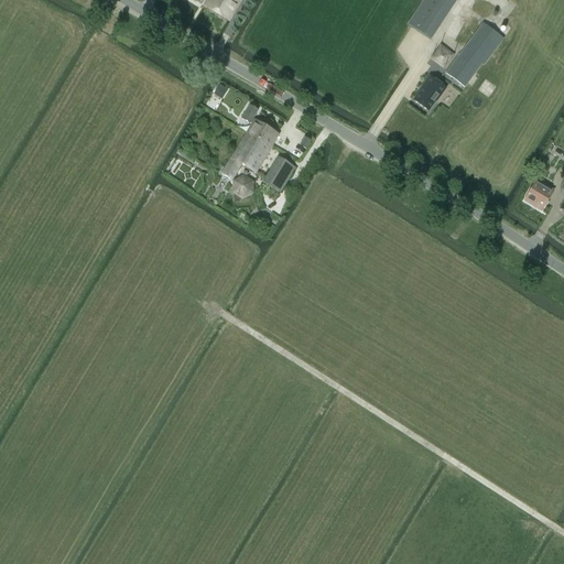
[(229,21),(241,0),(207,0),(204,6),(229,21)]
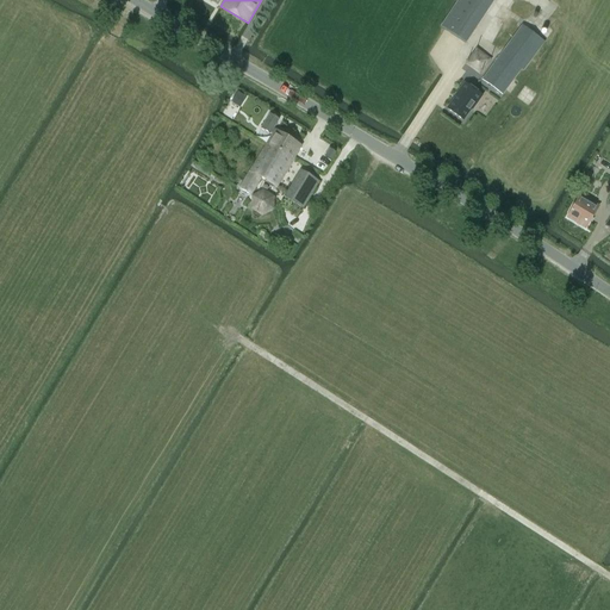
[(493,0),(459,0),(441,29),(465,44),(493,0)]
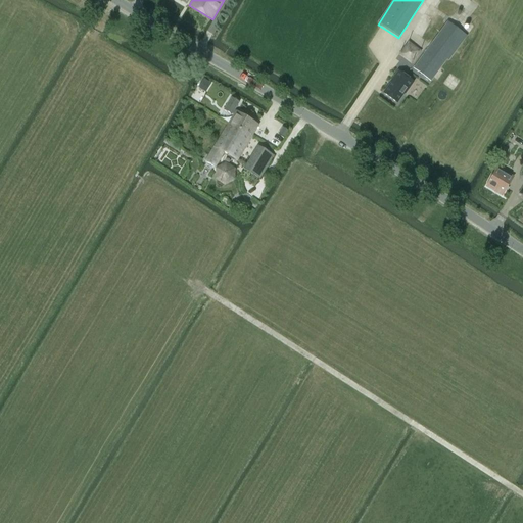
[(447,22),(414,68),(431,82),(440,68),(446,60),(448,61),(467,37),(447,22)]
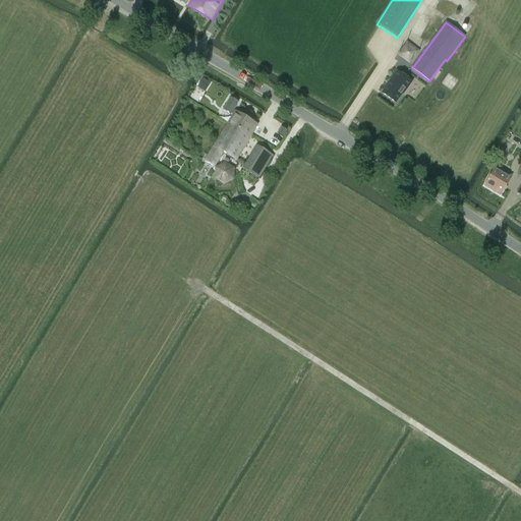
[(410,63),(420,51),(408,42),(398,54),(410,63)]
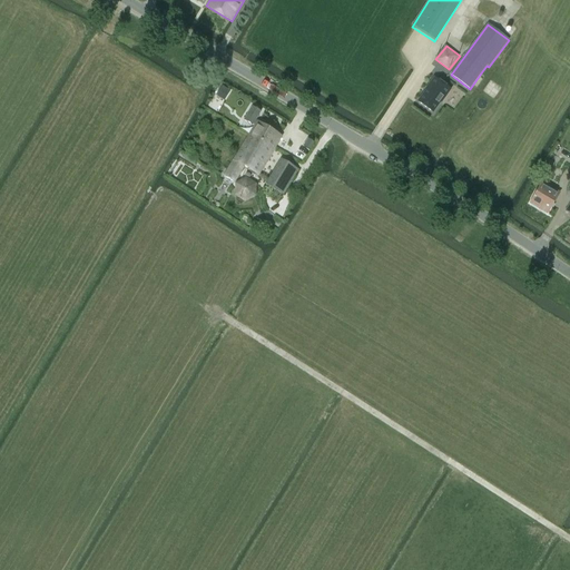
[(441,102),(450,90),(434,78),(425,90),(426,90),(418,102),(432,112),(440,101),(441,102)]
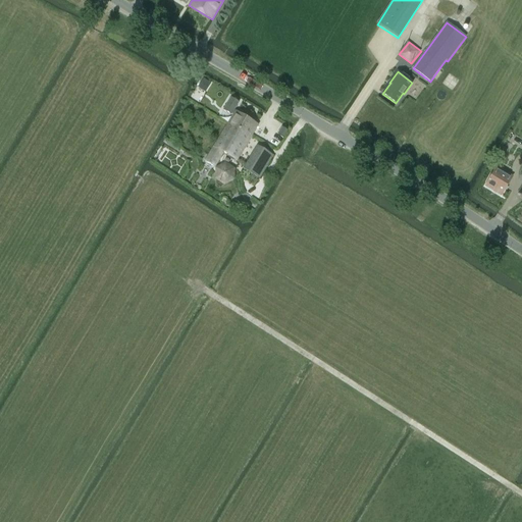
[(210,83),(203,79),(198,87),(205,91),(210,83)]
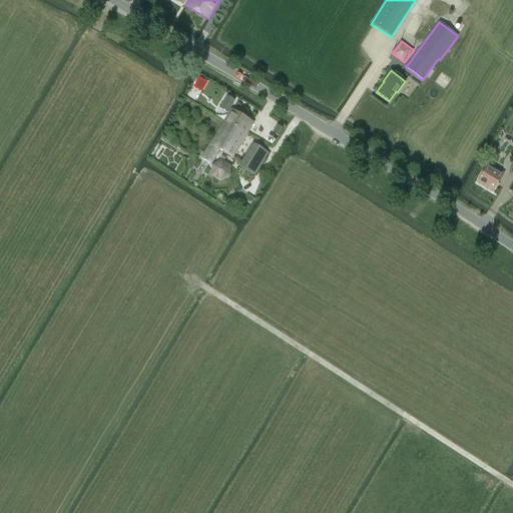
[(227,112),(234,100),(226,96),(219,108),(227,112)]
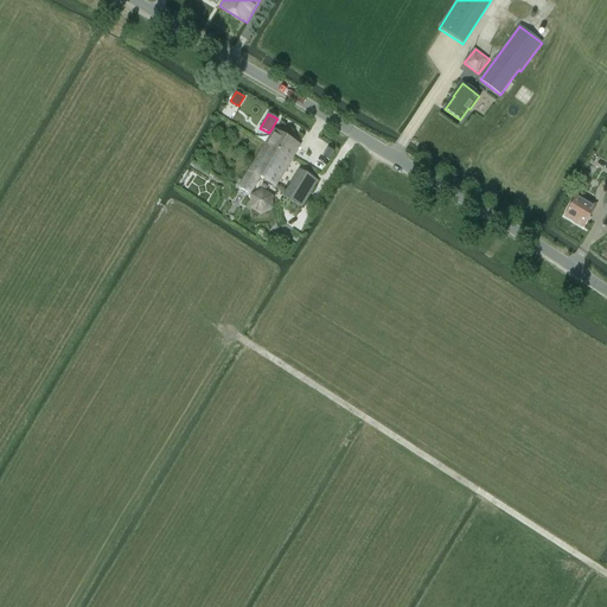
[(266,142),(292,158),(300,145),(274,129),(266,142)]
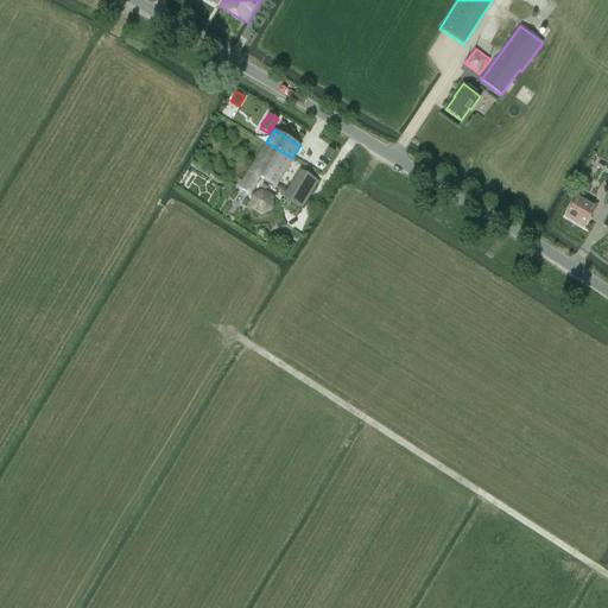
[(274,187),(292,158),(266,143),(239,188),(249,194),(253,189),(259,177),(274,187)]
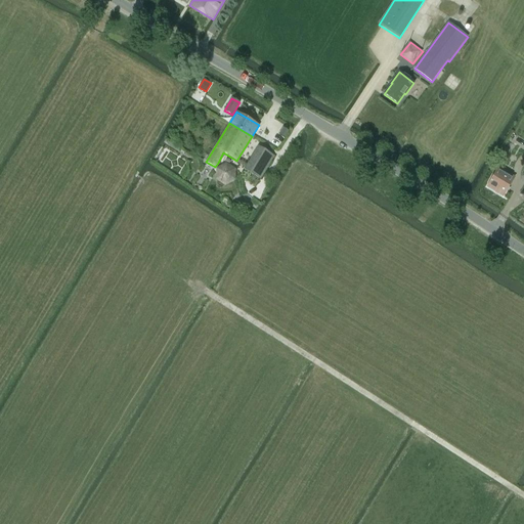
[(282,130),(278,137),(284,140),(288,133),(282,130)]
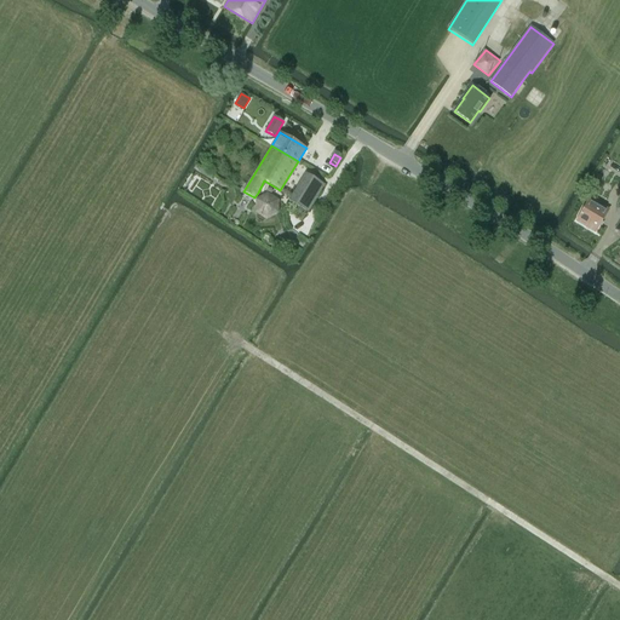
[(308,211),(325,184),(305,173),(290,200),(308,211)]
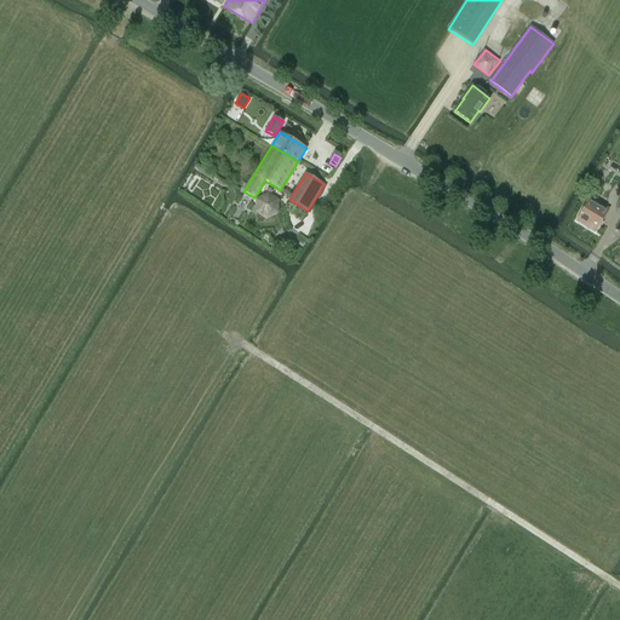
[(260,191),(253,212),(274,220),(281,199),(260,191)]
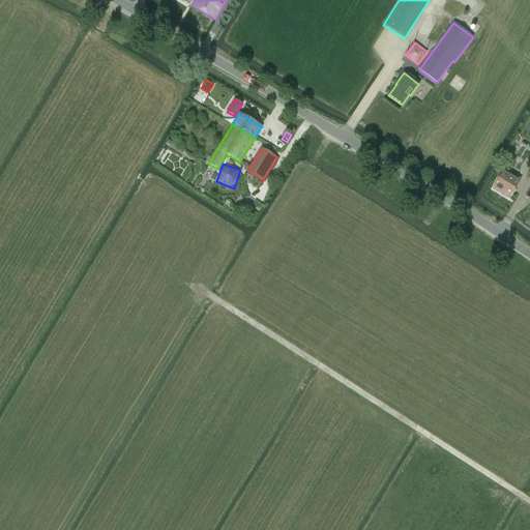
[(504,170),(500,177),(493,189),(508,199),(520,179),(504,170)]
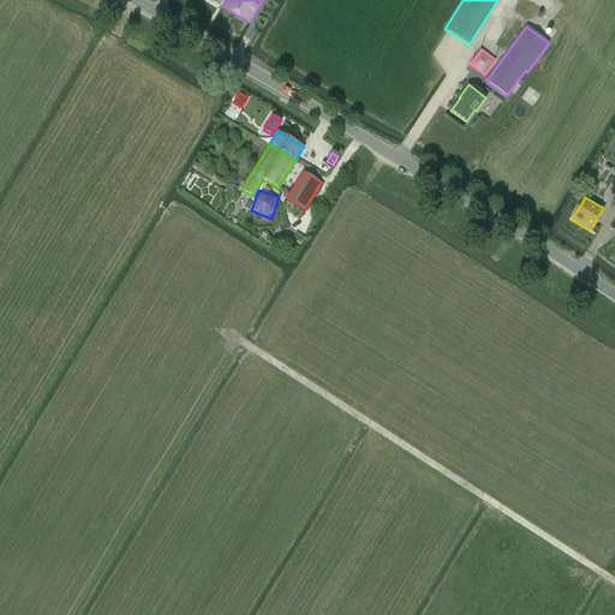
All buildings are outlined.
